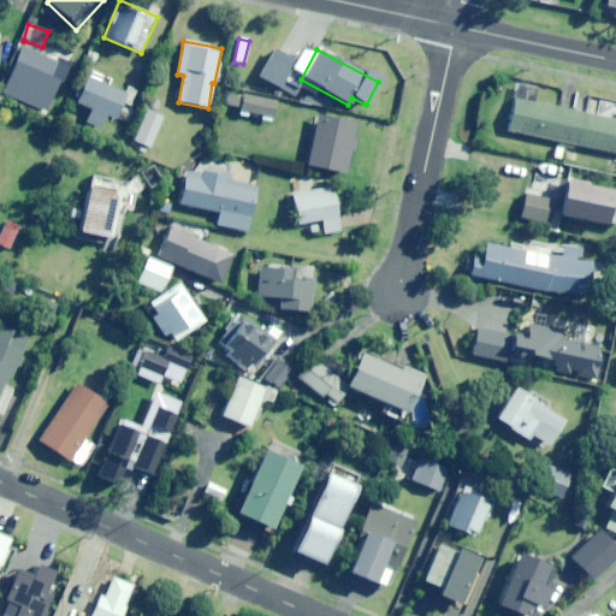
[(278,88),(292,60),(273,51),(259,78),(278,88)]
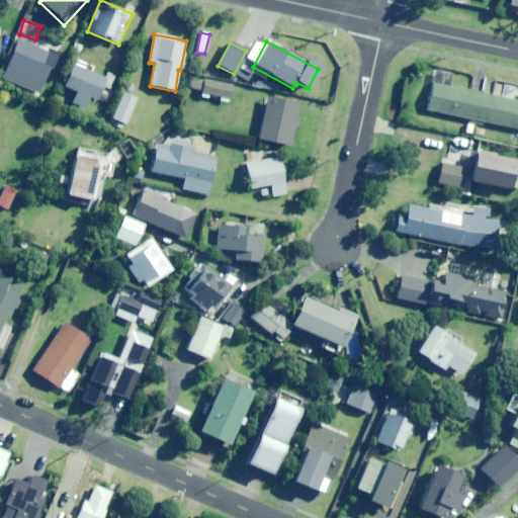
[(14,68),(20,54),(12,50),(6,65),(14,68)]
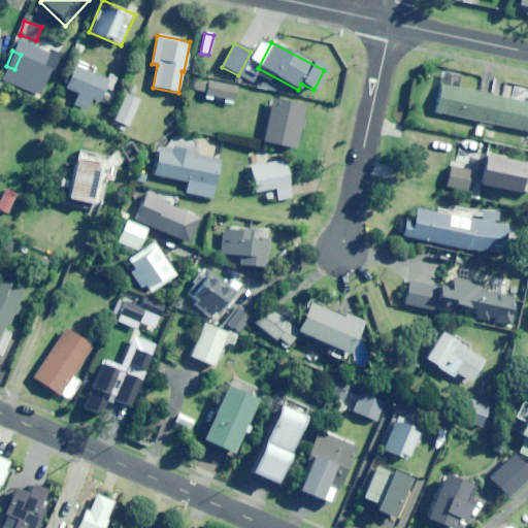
[(99,102),(108,80),(75,67),(66,90),(78,95),(73,106),(86,111),(91,99),(99,102)]
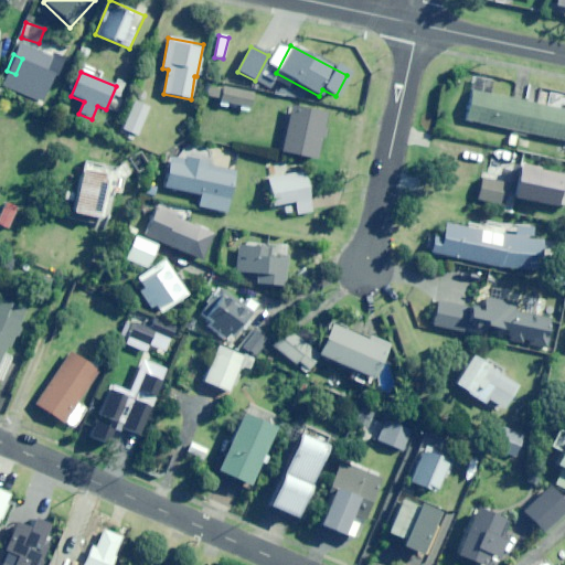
[(32,95),(36,86),(21,80),(17,88),(32,95)]
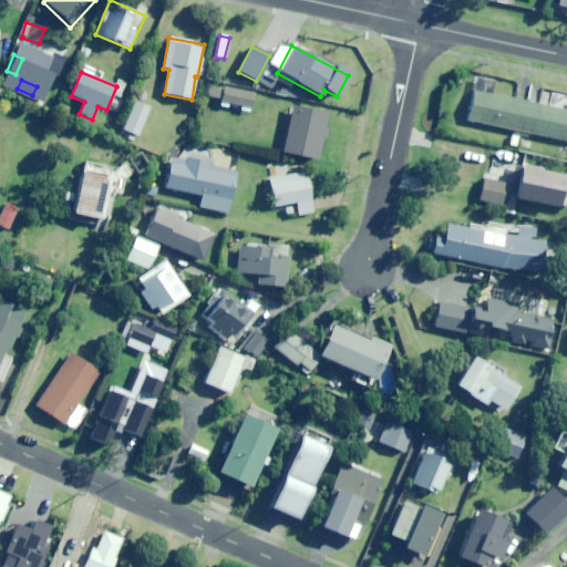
[(227,110),(228,105),(240,107),(239,112),(250,114),(255,94),(208,85),(206,98),(220,100),(219,109),(227,110)]
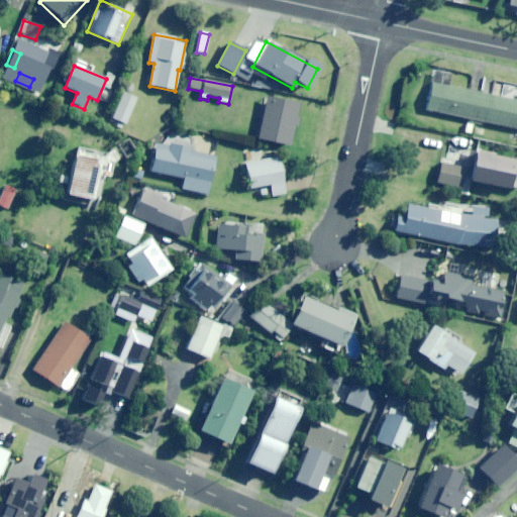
[(516,130),(516,102),(432,84),(426,111),(516,130)]
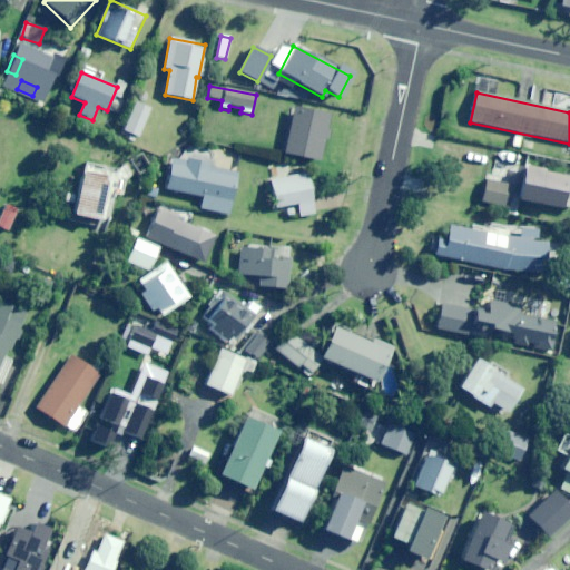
[(366,110),(367,100),(342,97),(341,107),(366,110)]
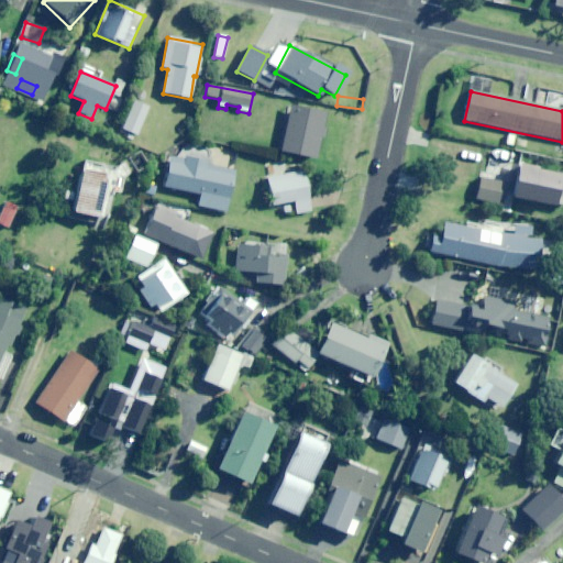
[(138,135),(150,108),(133,101),(122,129),(138,135)]
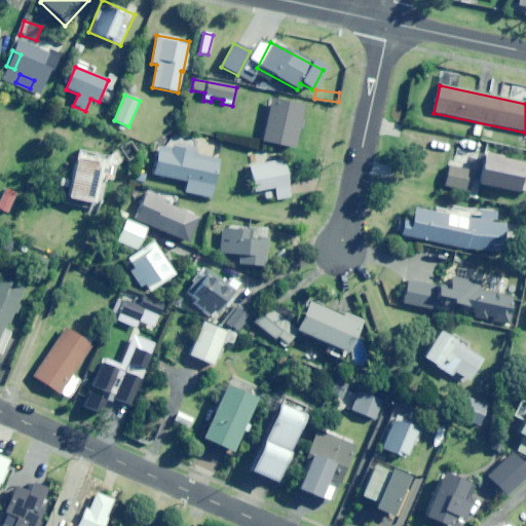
[(295,149),(304,108),(271,100),(262,142),(295,149)]
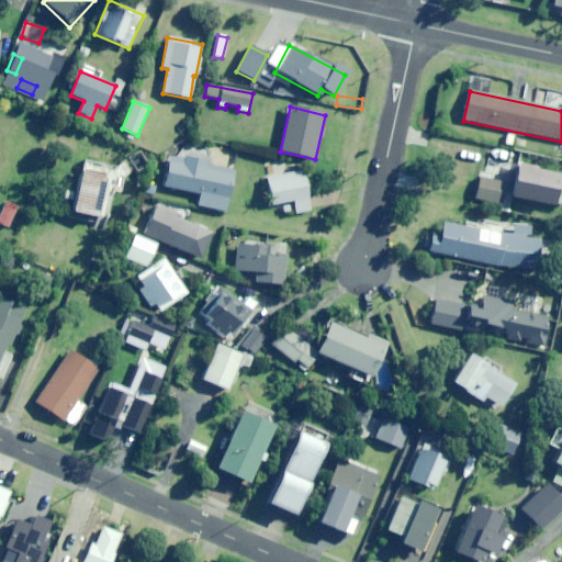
[(208,166),(209,159),(172,150),(164,188),(200,195),(198,206),(227,213),(236,171),(208,166)]
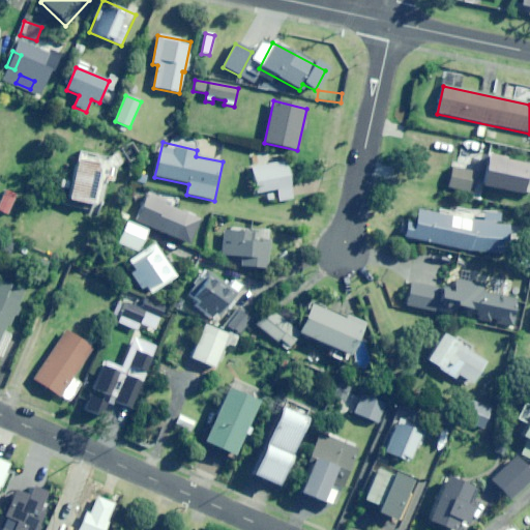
[(108,160),(79,154),(68,201),(98,207),(105,180),(114,182),(117,169),(126,163),(120,153),(108,160)]
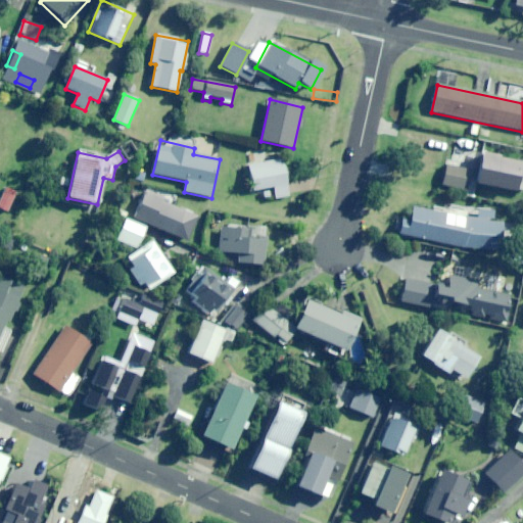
[(515,192),(521,163),(481,154),(475,184),(515,192)]
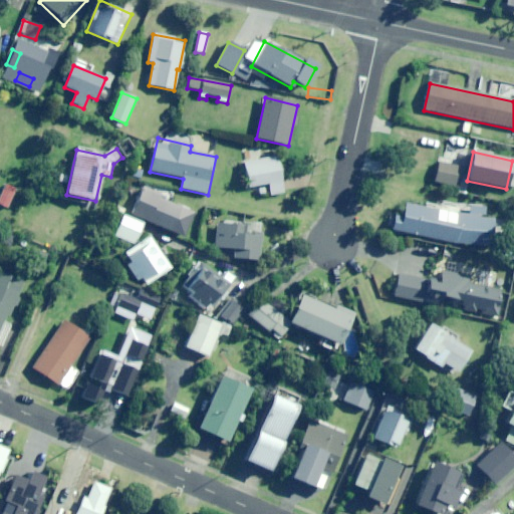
[(270,196),(283,194),(277,158),(244,163),(248,188),(268,184),(270,196)]
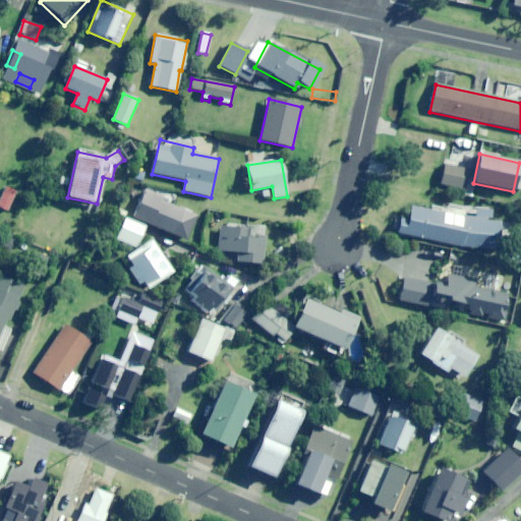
[(463,190),(468,171),(445,165),(440,184),(463,190)]
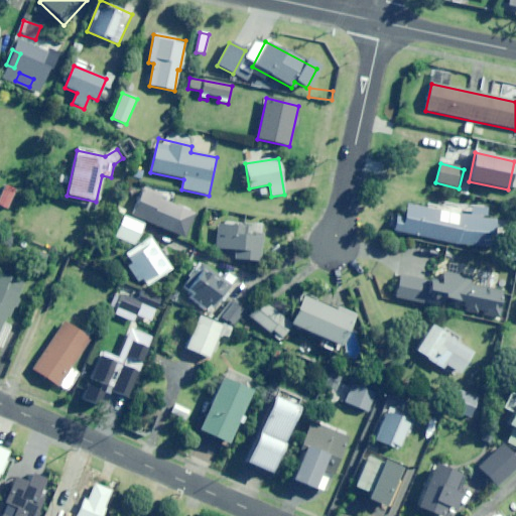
[(0,205),(17,212),(25,191),(5,184),(0,199),(0,205)]
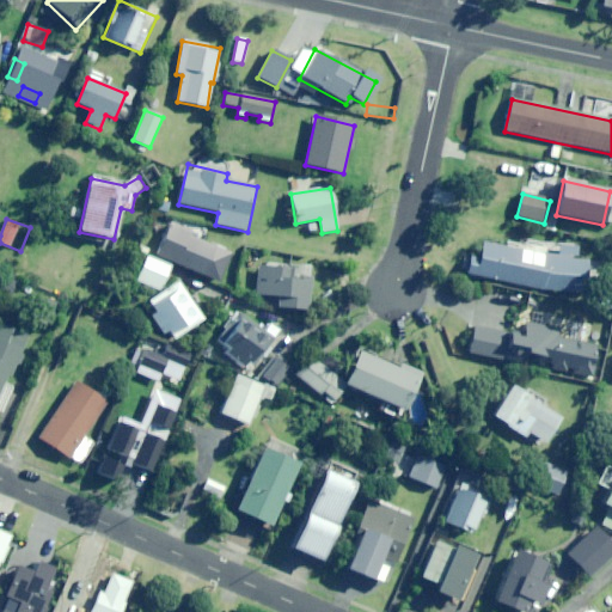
[(204,277),(218,249),(171,226),(157,255),(204,277)]
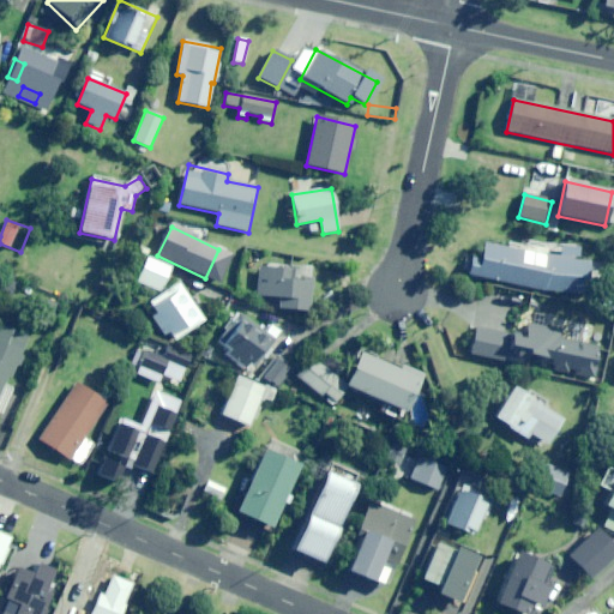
[(591,299),(597,264),(483,245),(481,259),(471,258),(469,278),(591,299)]
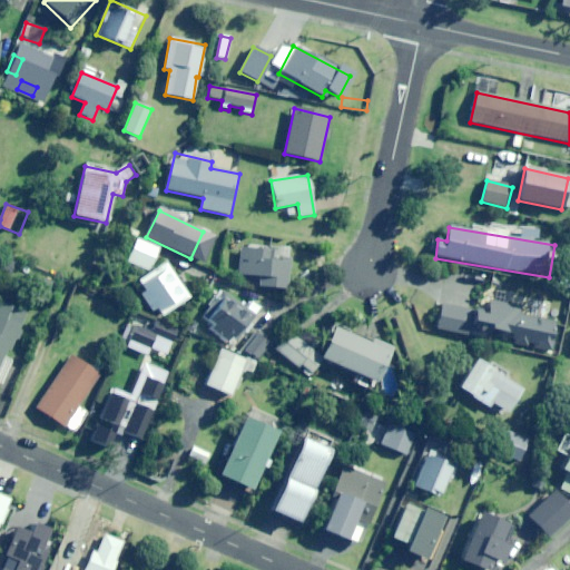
[(149,272),(159,248),(138,239),(128,262),(149,272)]
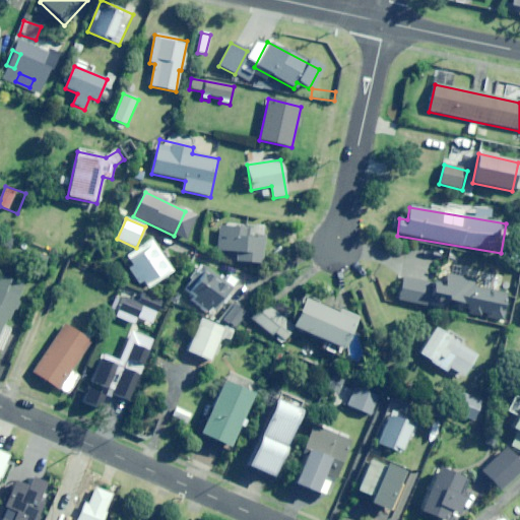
[(262,264),(266,225),(249,223),(249,230),(220,226),(217,251),(237,253),(236,261),(262,264)]
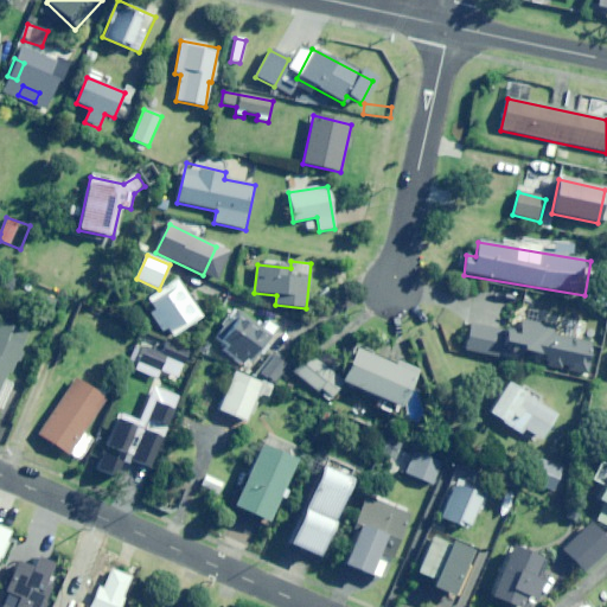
[(173,338),(202,318),(176,280),(147,300),(154,310),(148,313),(161,332),(166,328),(173,338)]
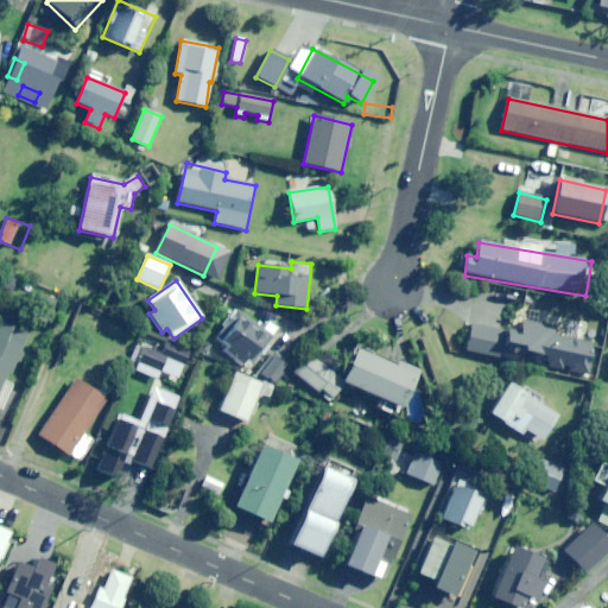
[(253,325),(249,329),(236,317),(215,342),(245,368),(268,340),(253,325)]
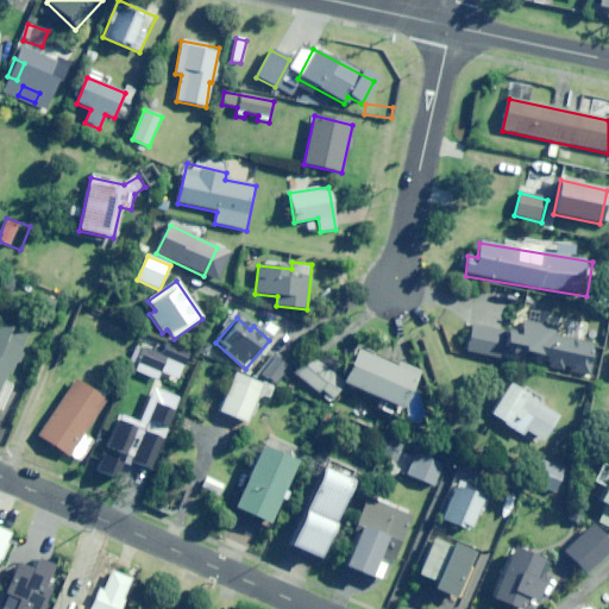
[(556,337),(557,328),(525,321),(521,338),(472,326),(466,352),(540,369),(541,366),(586,377),(595,345),(556,337)]
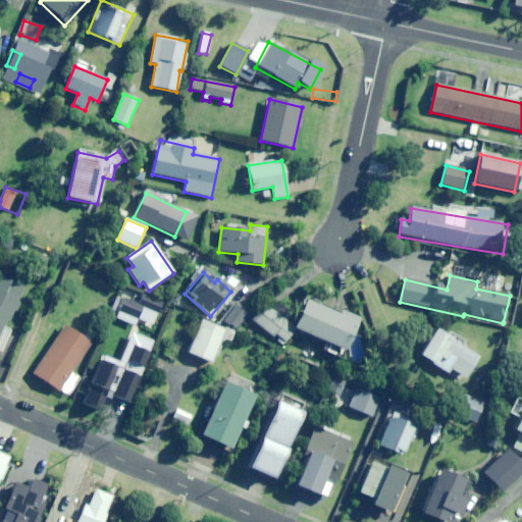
[(4,327),(21,288),(0,277),(0,352),(2,353),(12,330),(4,327)]
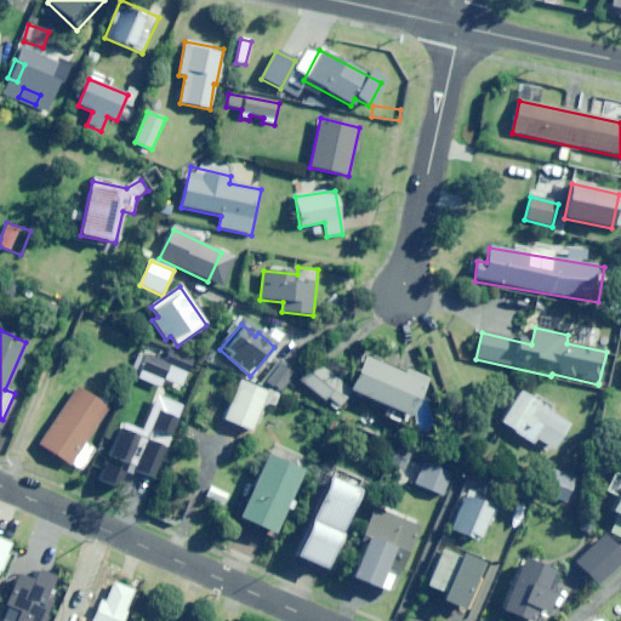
[(180,388),(193,360),(170,351),(165,363),(148,354),(137,380),(160,389),(164,381),(180,388)]
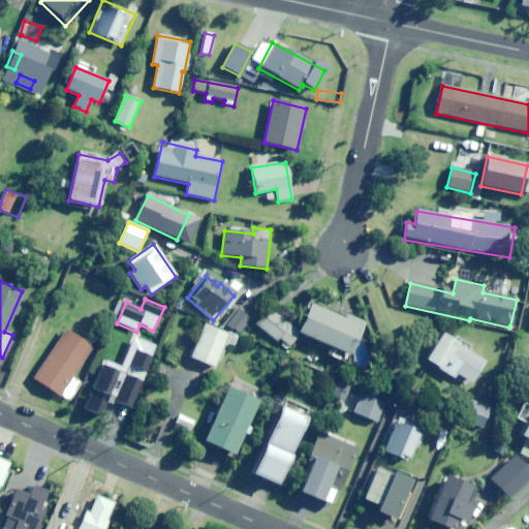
[(344,315),(343,319),(309,305),(298,334),(329,347),(325,355),(347,364),(363,323),(344,315)]
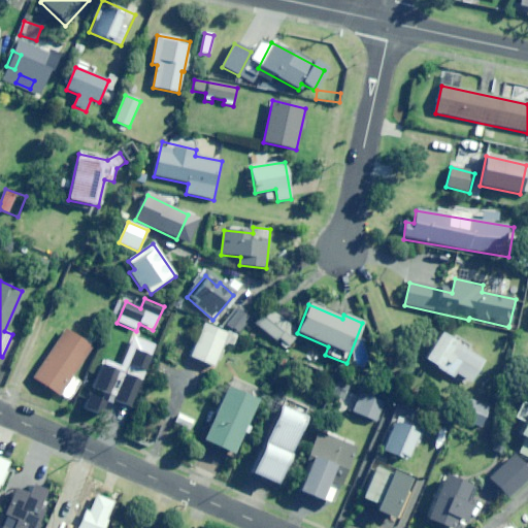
[(239,333),(251,317),(238,308),(227,325),(239,333)]
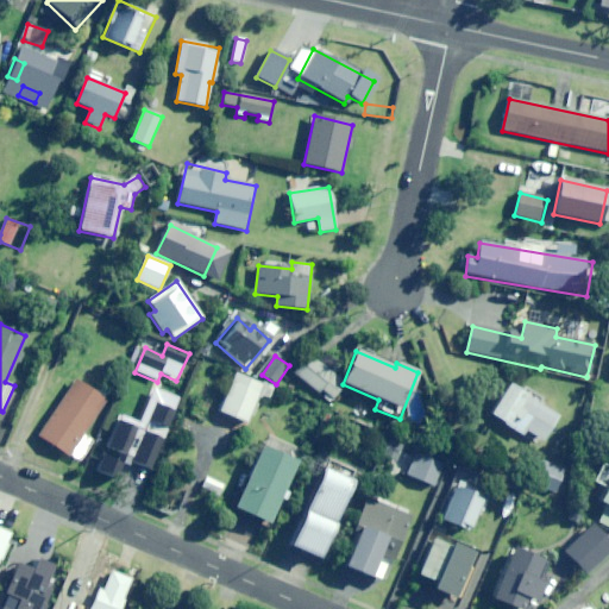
[(334,383),(338,378),(308,356),(294,375),(331,402),(341,388),(334,383)]
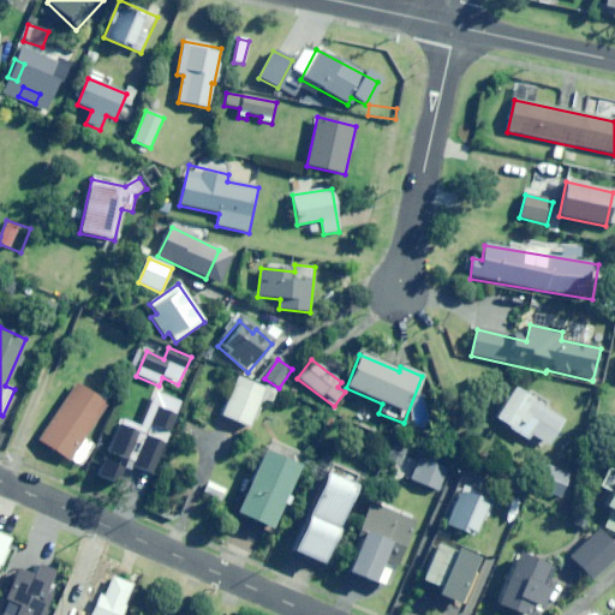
[(272,405),(276,394),(238,378),(222,417),(250,428),(261,401),(272,405)]
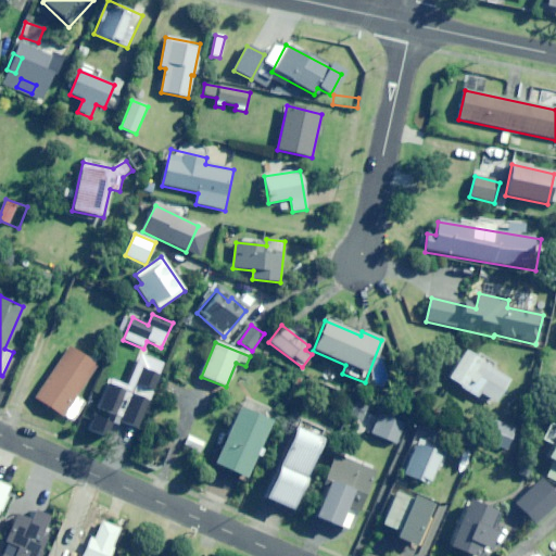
[(97,365),(70,348),(36,400),(72,422),(92,391),(96,381),(97,368),(97,365)]
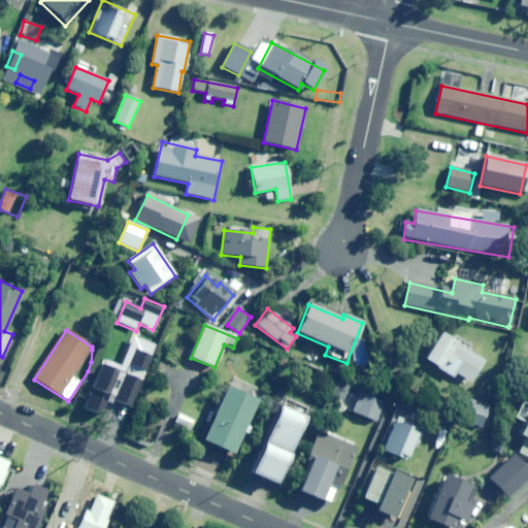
[(470,383),(485,361),(441,333),(425,360),(453,378),(456,373),(470,383)]
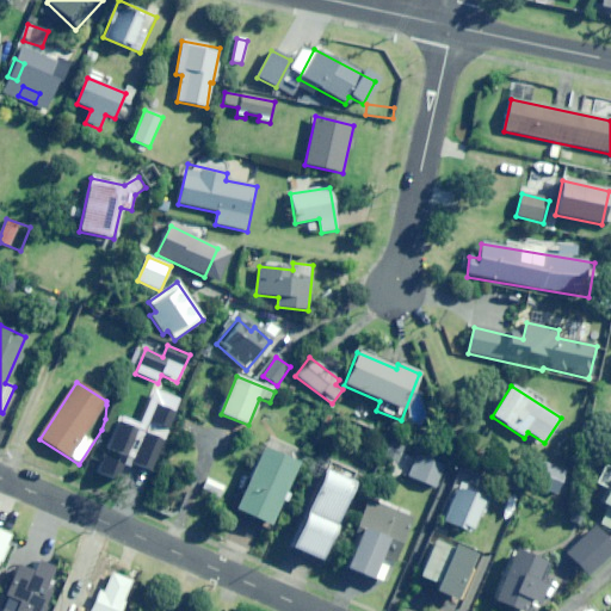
[(128,432),(136,418),(124,411),(116,426),(128,432)]
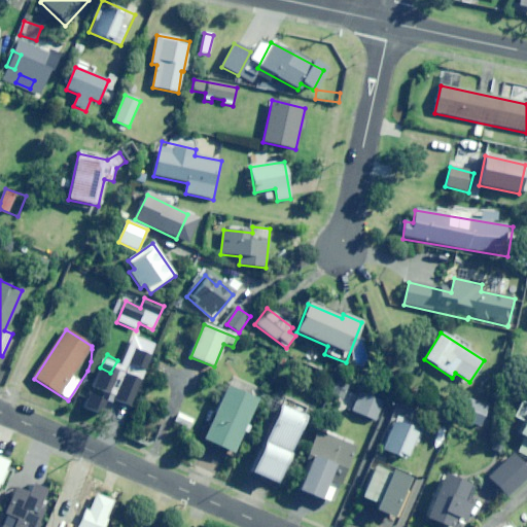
[(232,454),(255,400),(226,387),(202,440),(232,454)]
